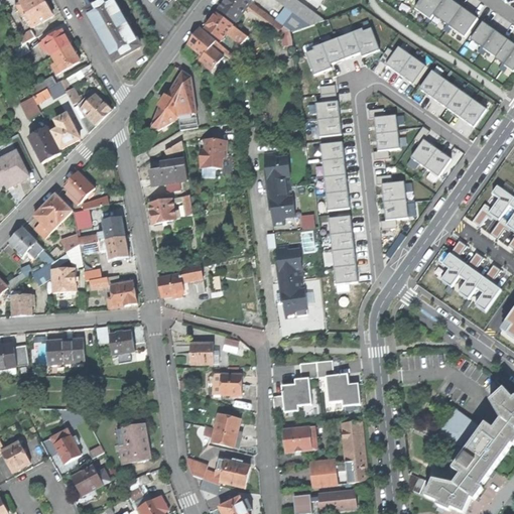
[(17,2),(23,14),(26,12),(20,0),(17,2)]
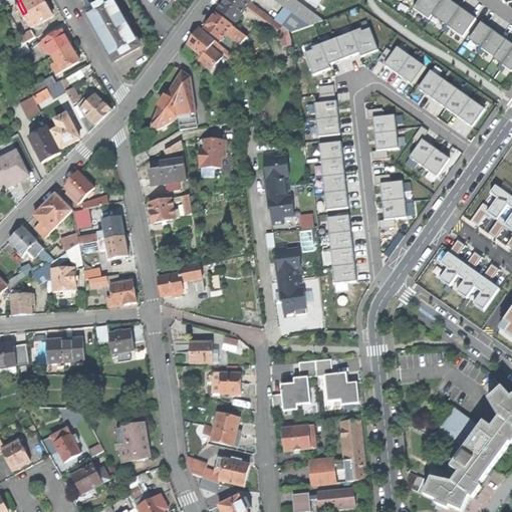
[(25,16),(30,26),(50,15),(44,3),(42,0),(20,0),(26,12),(23,14),(25,16)]
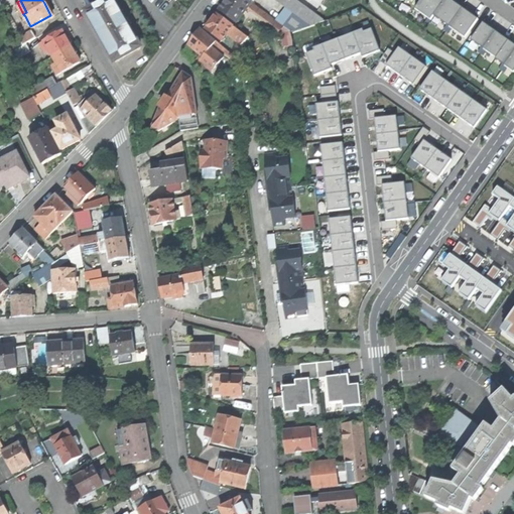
[(100,35),(114,60),(139,46),(112,0),(104,0),(85,11),(100,35)]
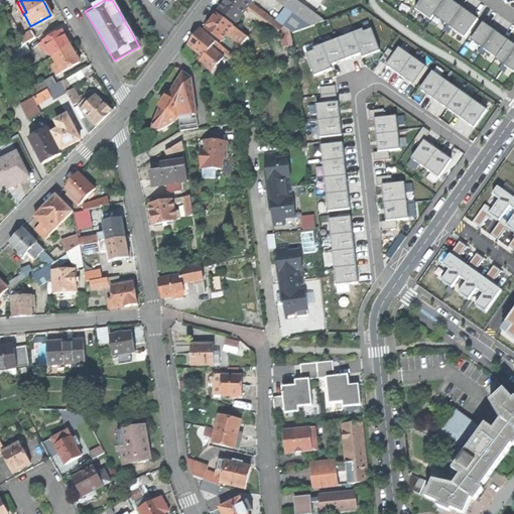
[(249,1),(248,0),(225,0),(218,9),(234,21),(249,1)]
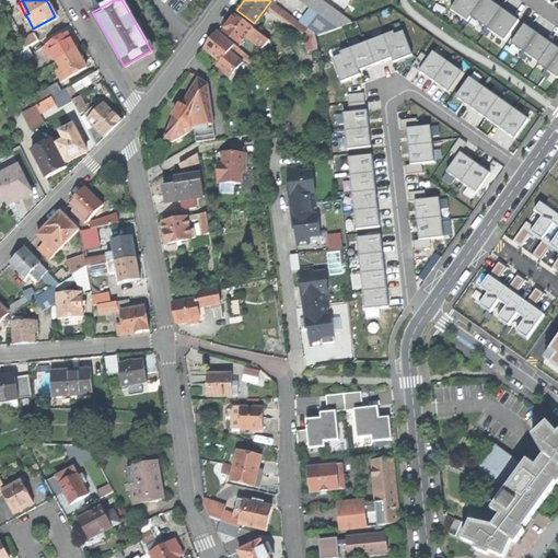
[(300,0),(335,26),(350,21),(322,0),(300,0)]
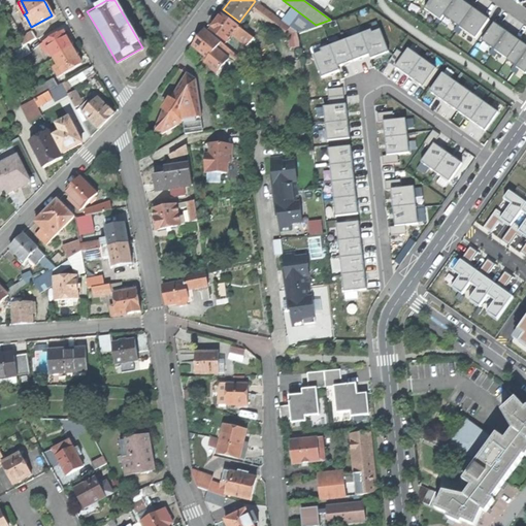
[(428,0),(423,7),(436,17),(433,22),(435,24),(441,14),(455,24),(452,29),(457,32),(460,28),(473,37),(488,18),(478,11),(462,0),(452,0),(428,0)]
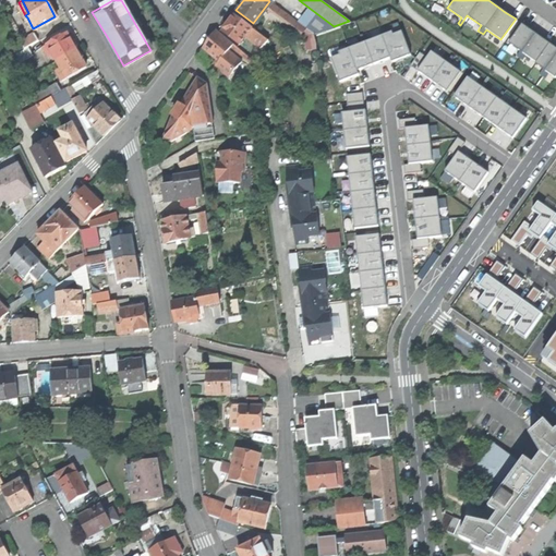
[(24,20),(27,17),(25,15),(19,2),(15,3),(24,20)]
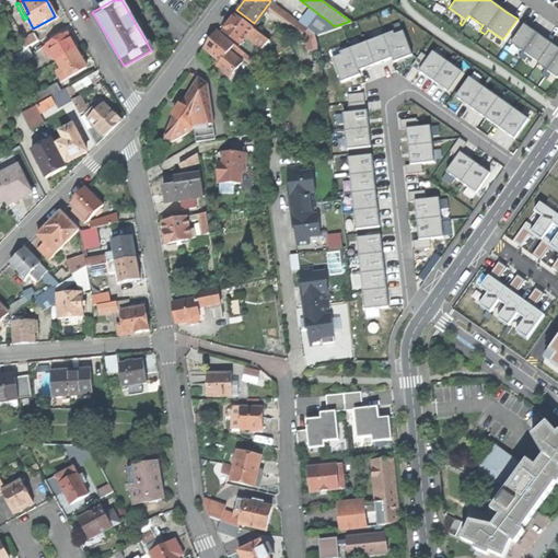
[(274,2),(269,9),(302,34),(306,27),(274,2)]
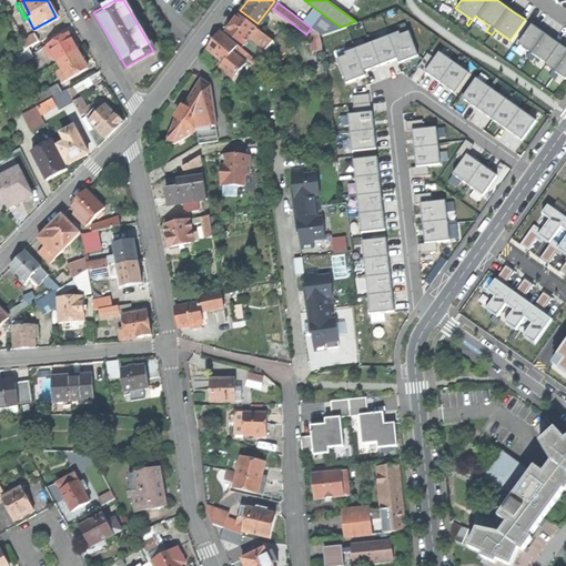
[(225,30),(243,43),(249,37),(255,28),(238,13),(232,22),(225,30)]
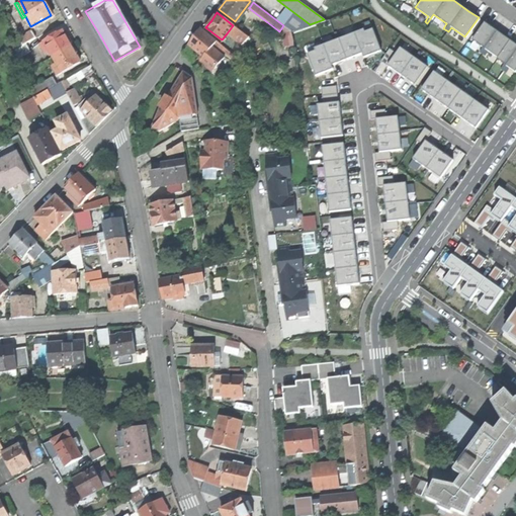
[(484,21),(470,38),(481,46),(478,51),(483,55),(486,50),(496,57),(495,58),(502,63),(499,67),(504,71),(507,67),(514,71),(515,68),(515,44),(512,41),(500,32),(489,25),(484,21)]
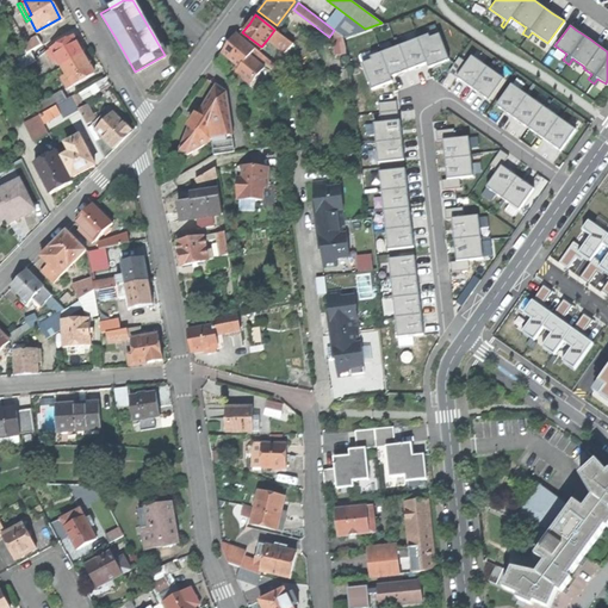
[(292,43),(274,30),(267,39),(284,53),(292,43)]
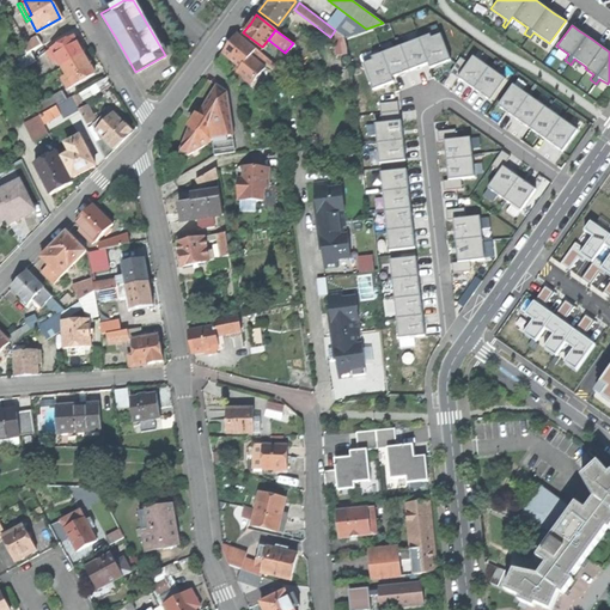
[(451,59),(440,30),(431,34),(429,30),(368,54),(370,58),(360,61),(371,90),(394,80),(392,75),(426,62),(428,68),(451,59)]
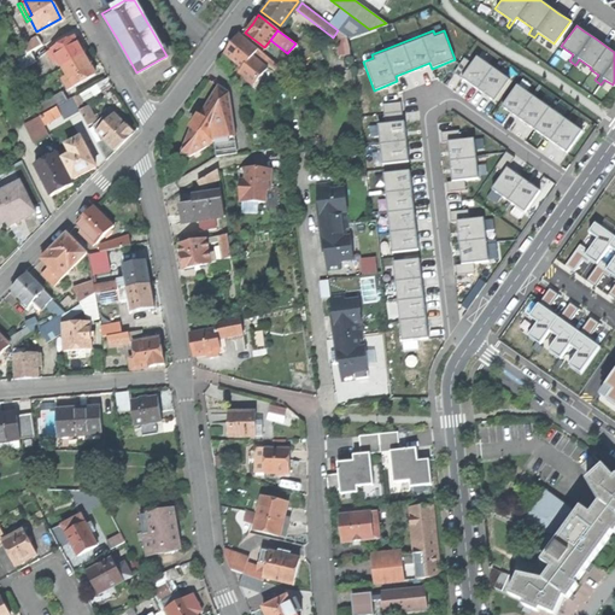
[(255,51),(257,48),(238,31),(229,42),(222,51),(239,64),(241,66),(252,54),(255,51)]
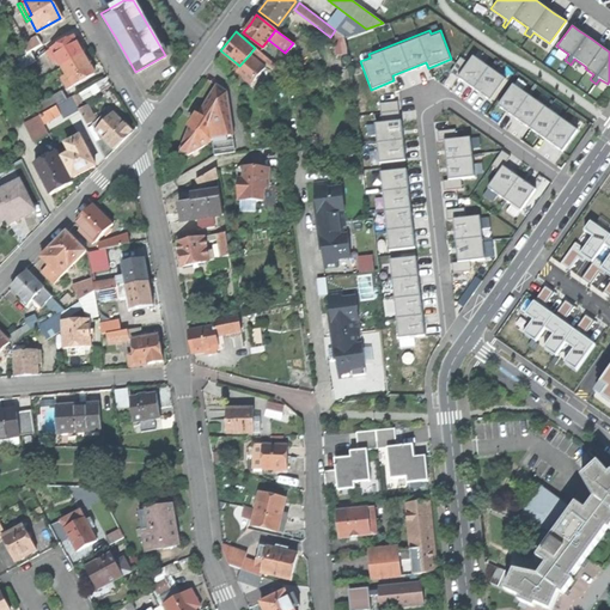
[(22,43),(25,52),(29,49),(41,43),(36,35),(22,43)]
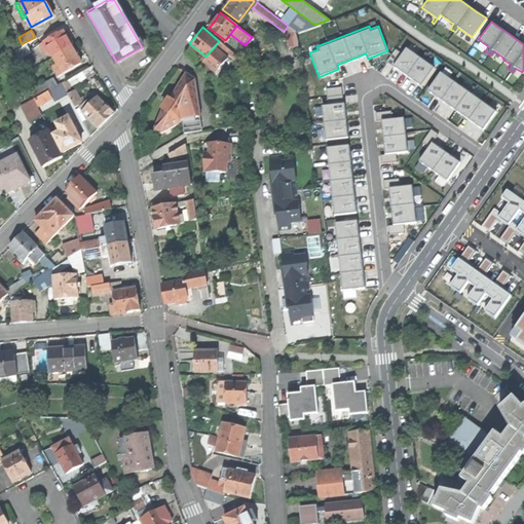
[(48,49),(52,55),(71,45),(70,44),(71,43),(72,41),(70,38),(67,37),(65,34),(62,30),(43,41),(48,49)]
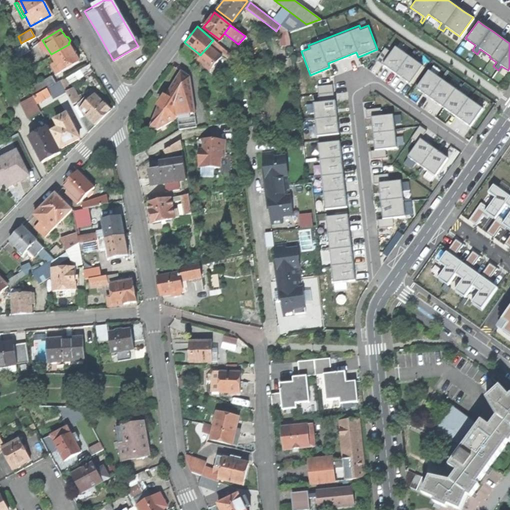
[(213,39),(213,40),(211,42),(231,58),(234,55),(225,49),(213,39)]
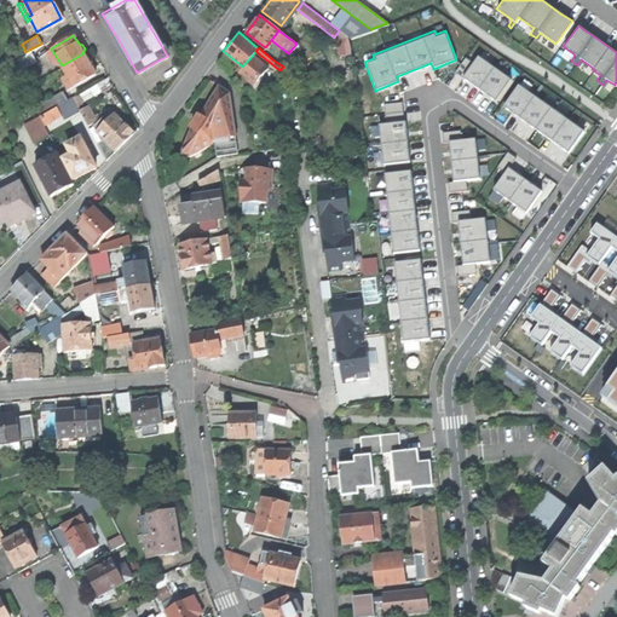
[(52,62),(57,58),(51,48),(46,51),(52,62)]
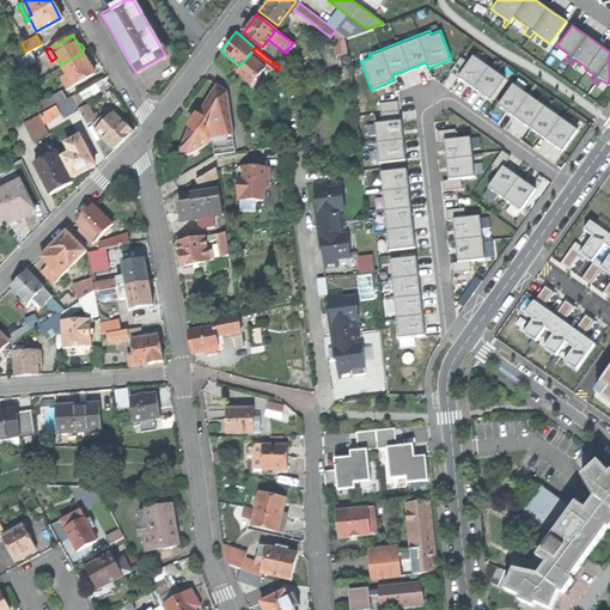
[(35,59),(29,49),(25,52),(10,61),(16,71),(35,59)]
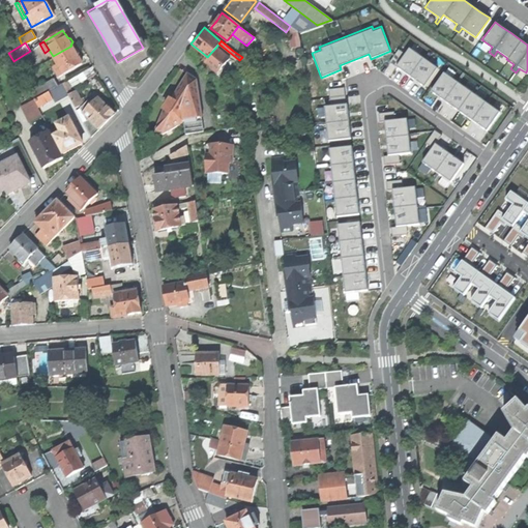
[(438,66),(408,45),(393,65),(423,87),(438,66)]
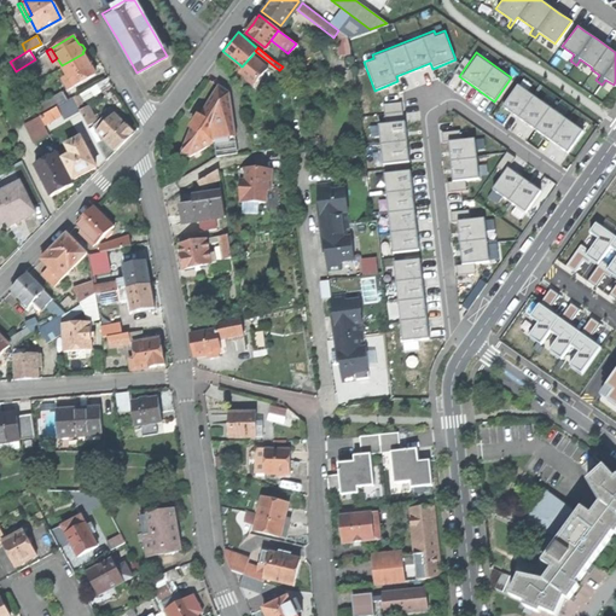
[(85,56),(83,53),(62,65),(68,76),(73,85),(94,73),(92,68),(89,63),(91,63),(91,59),(88,56),(86,54),(85,56)]
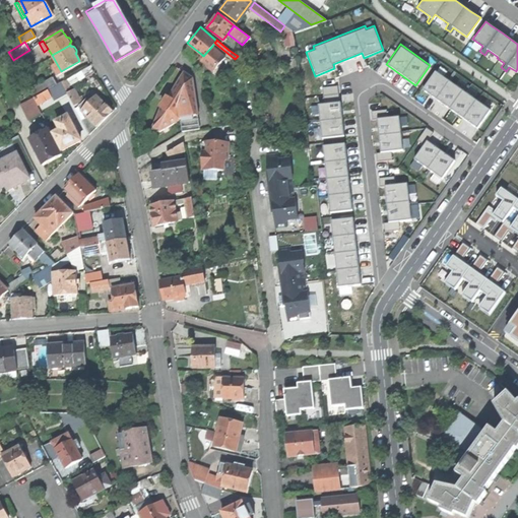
[(224,56),(212,46),(203,56),(201,54),(198,59),(212,70),(224,56)]
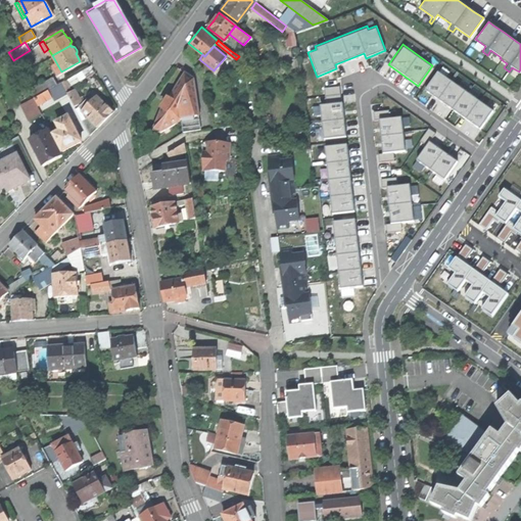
[(57,75),(61,72),(57,64),(52,67),(57,75)]
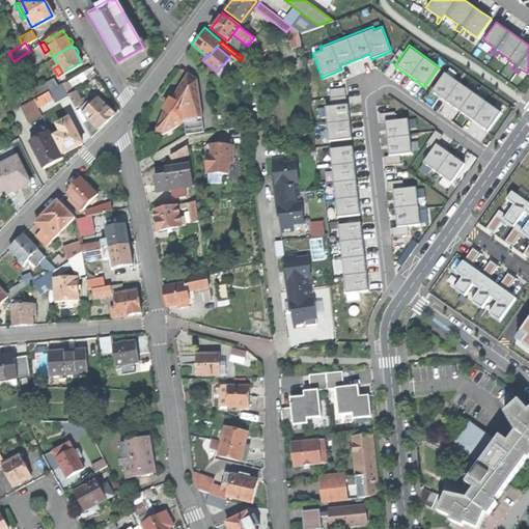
[(501,110),(443,70),(428,90),(486,131),(501,110)]
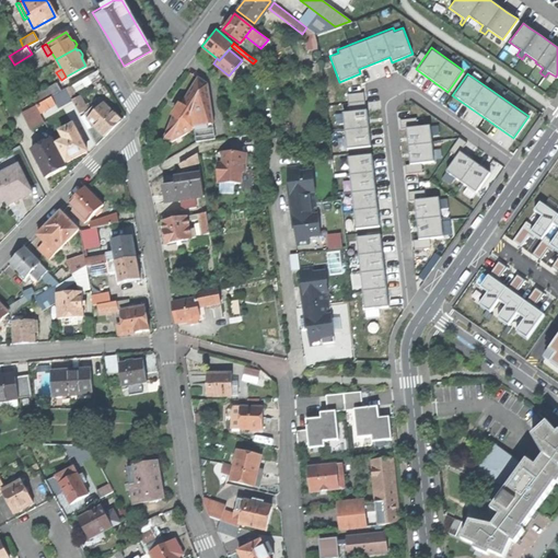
[(173,113),(175,114),(172,118),(164,137),(163,142),(166,144),(172,141),(194,128),(196,140),(214,139),(207,84),(201,80),(197,78),(189,90),(181,104),(178,103),(176,108),(173,113)]
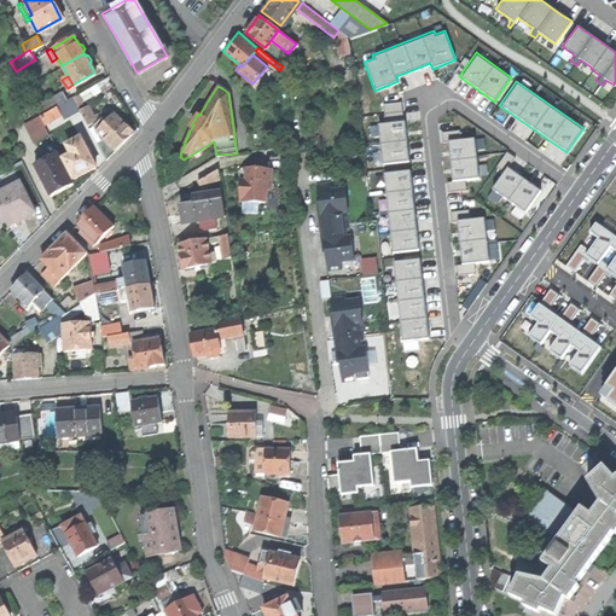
[(60,88),(46,96),(52,106),(56,105),(67,99),(60,88)]
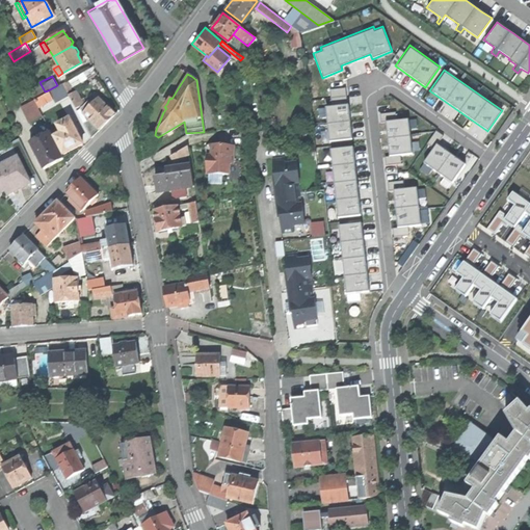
[(61,82),(67,91),(70,89),(65,80),(61,82)]
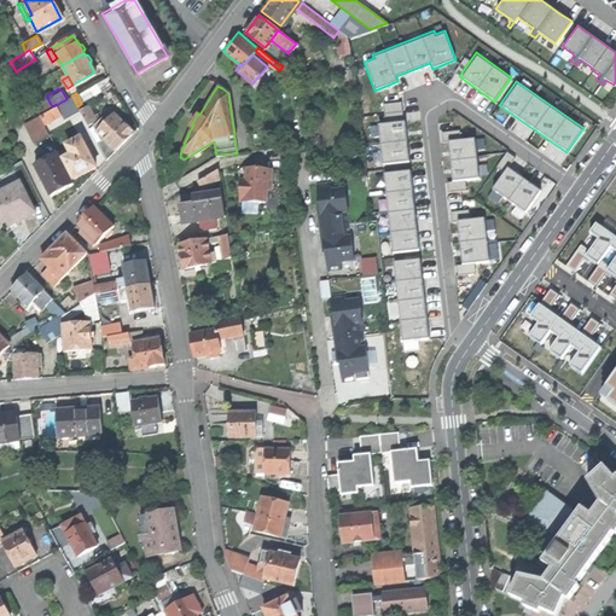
[(34,104),(40,114),(52,106),(46,96),(34,104)]
